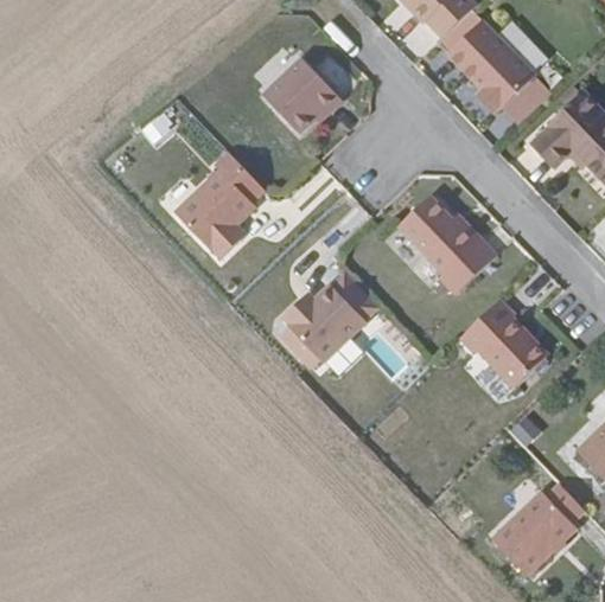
[(425,19),(441,37),(476,5),(471,0),(406,0),(409,5),(407,7),(422,23),(425,19)]
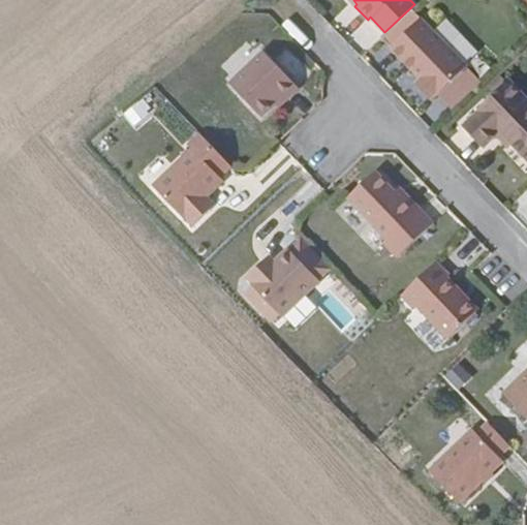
[(463,63),(441,40),(419,18),(389,45),(417,76),(411,82),(428,99),(433,94),(435,95),(465,65),(463,63)]
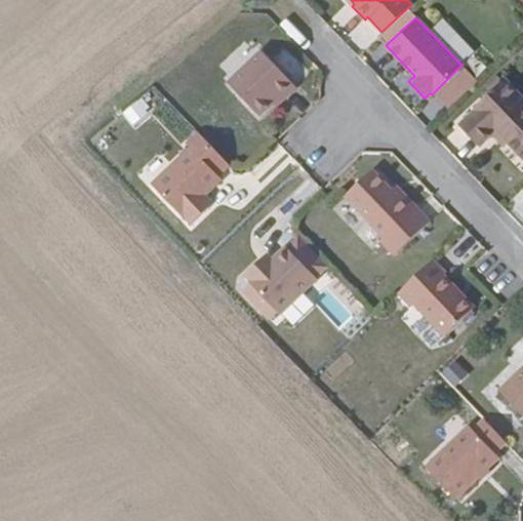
[(451,30),(438,40),(459,63),(472,51),(451,30)]
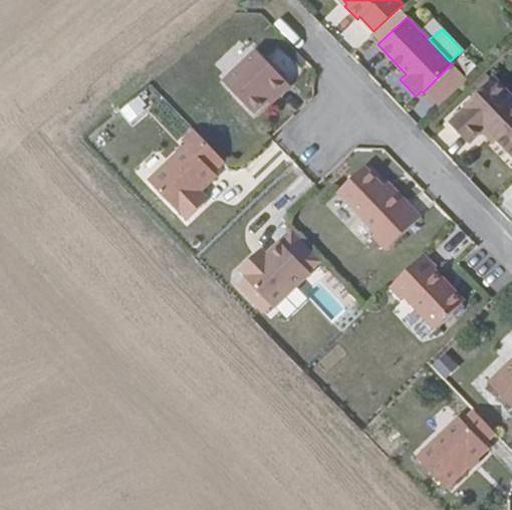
[(270,93),(273,97),(288,83),(254,48),(221,79),(252,111),(265,98),(270,93)]
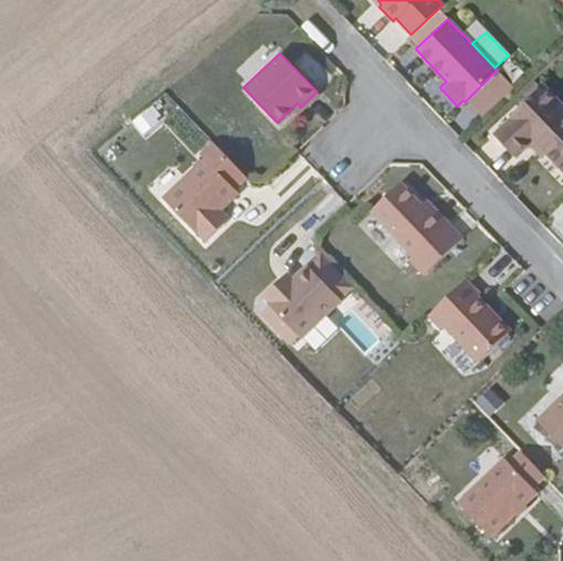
[(562,105),(542,83),(508,115),(509,117),(491,134),(514,156),(532,138),(562,171),(562,105)]
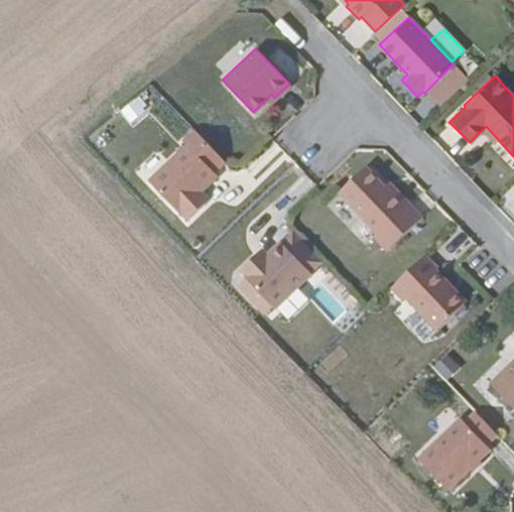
[(141,91),(130,99),(139,112),(151,102),(141,91)]
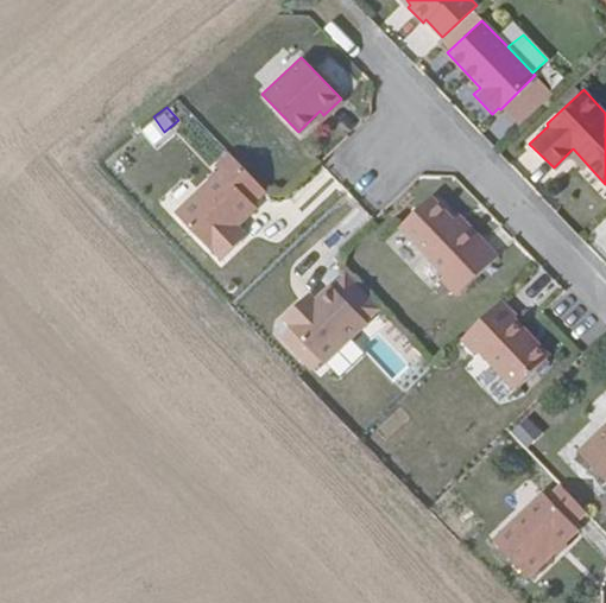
[(317,122),(323,115),(320,110),(314,116),(317,122)]
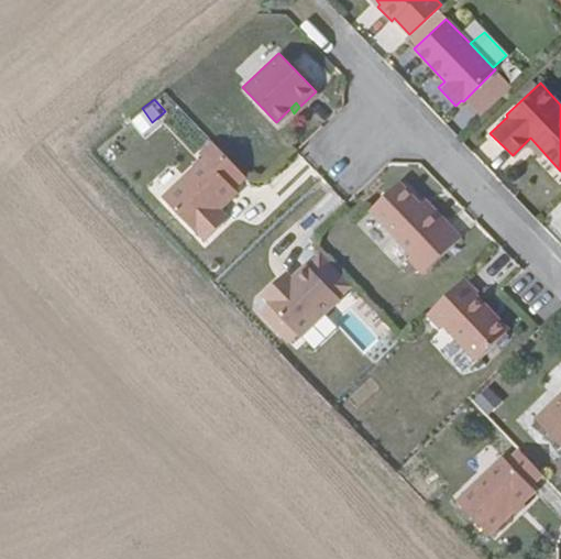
[(490,134),(480,143),(497,164),(507,155),(490,134)]
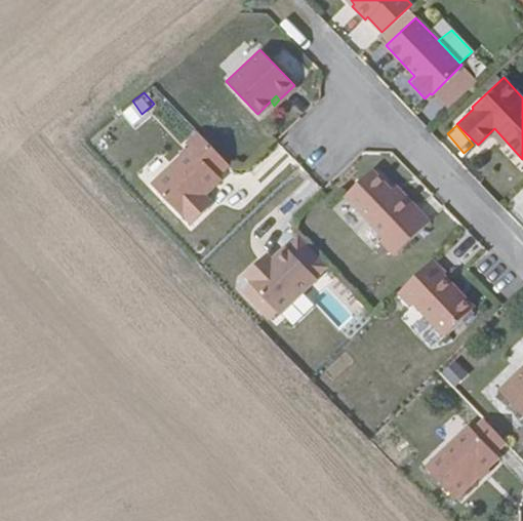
[(228,163),(196,131),(184,143),(188,147),(150,183),(190,224),(212,202),(204,193),(208,189),(219,178),(216,174),(228,163)]
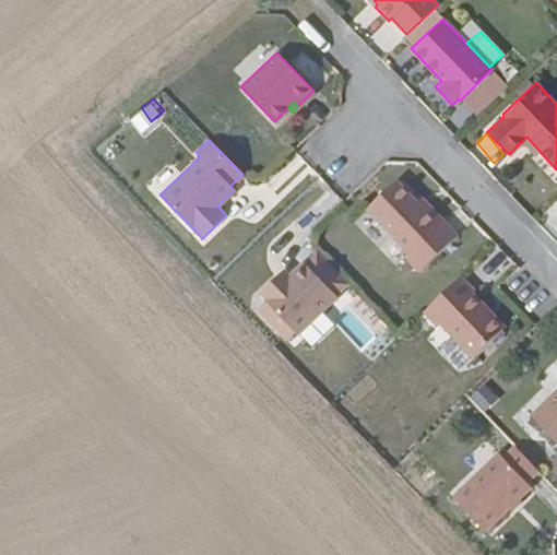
[(437,223),(416,201),(395,179),(366,208),(407,250),(404,255),(419,270),(457,234),(441,219),(437,223)]
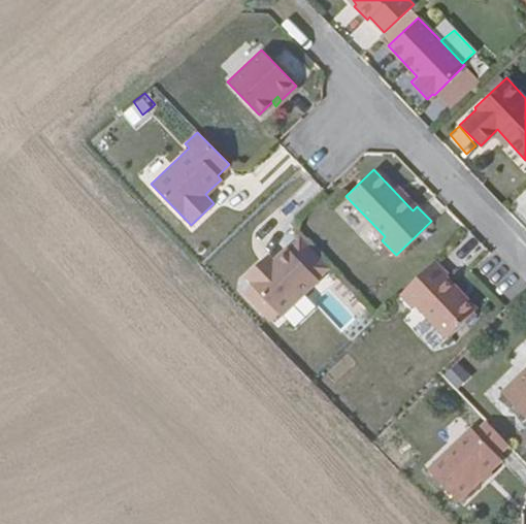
[(397,185),(393,190),(413,210),(417,206),(397,185)]
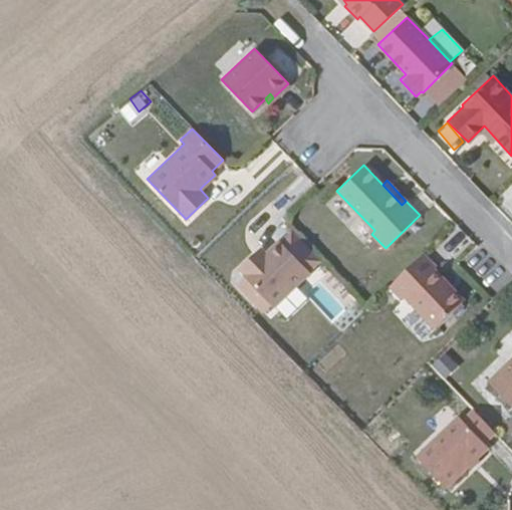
[(200,189),(208,198),(212,194),(204,185),(200,189)]
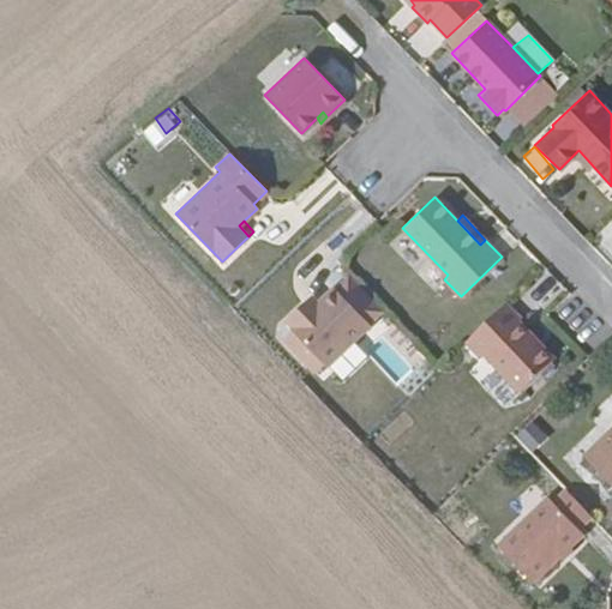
[(367,323),(381,309),(348,276),(336,288),(367,323)]
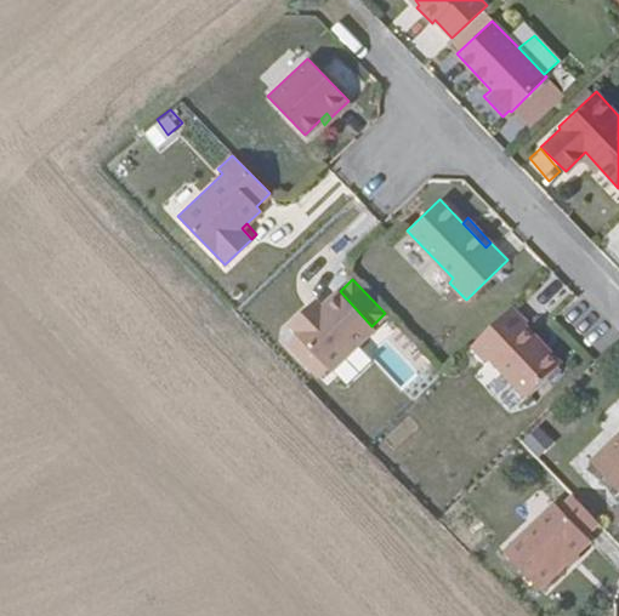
[(373,328),(372,326),(340,291),(338,289),(321,306),(312,313),(306,306),(288,323),(295,330),(293,331),(330,370),(373,328)]
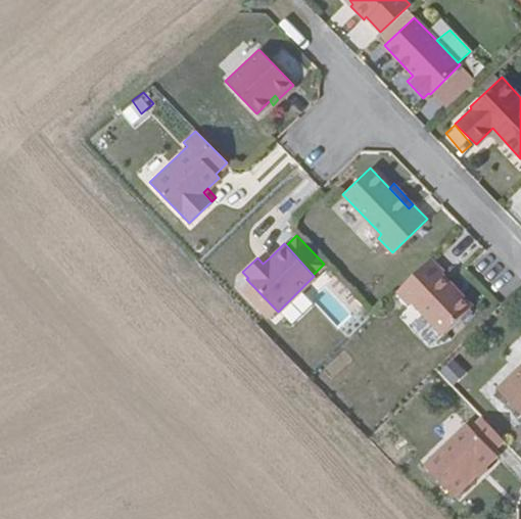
[(265,251),(257,257),(263,264),(270,257),(265,251)]
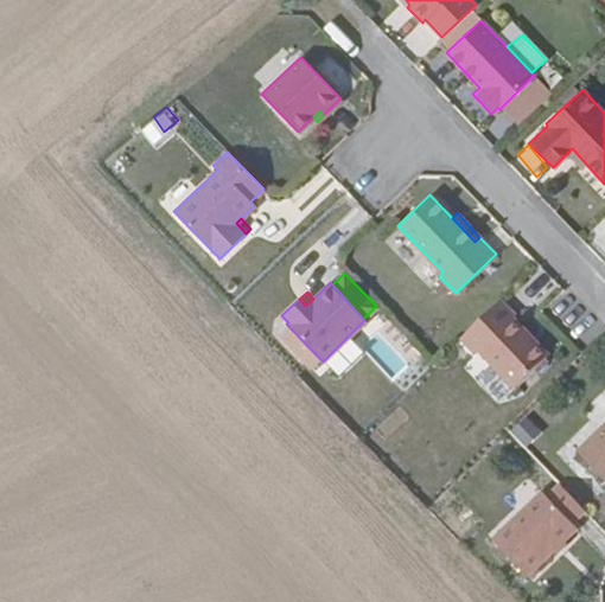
[(500,298),(459,335),(475,353),(477,350),(513,386),(546,356),(523,332),(524,331),(513,318),(515,315),(500,298)]
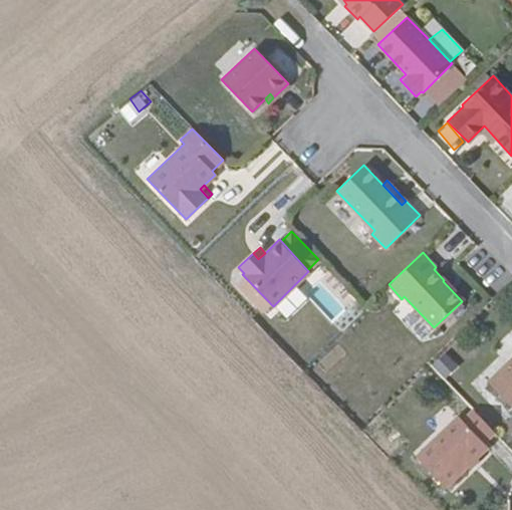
[(446,352),(434,364),(444,374),(456,362),(446,352)]
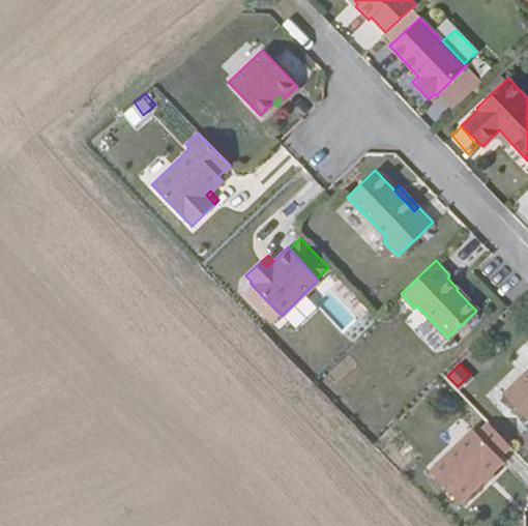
[(527,367),(502,392),(527,420),(527,367)]
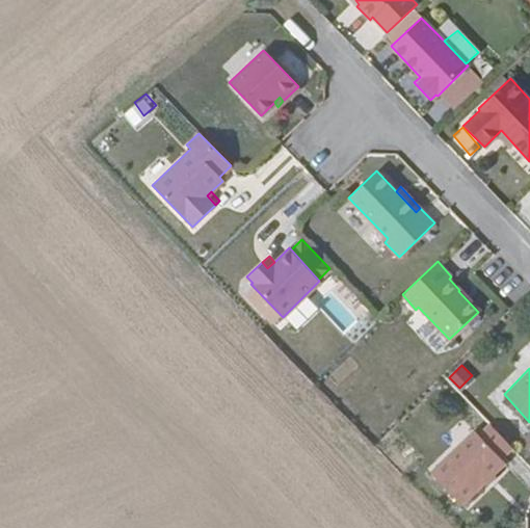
[(500,457),(511,447),(488,424),(478,433),(473,429),(429,471),(460,503),(504,462),(500,457)]
